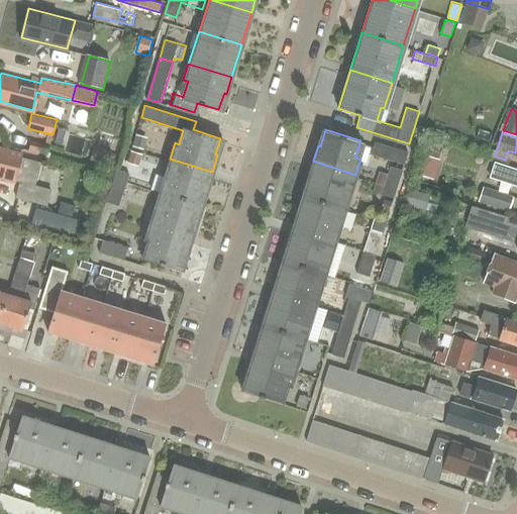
[(135,133),(132,144),(143,147),(146,136),(135,133)]
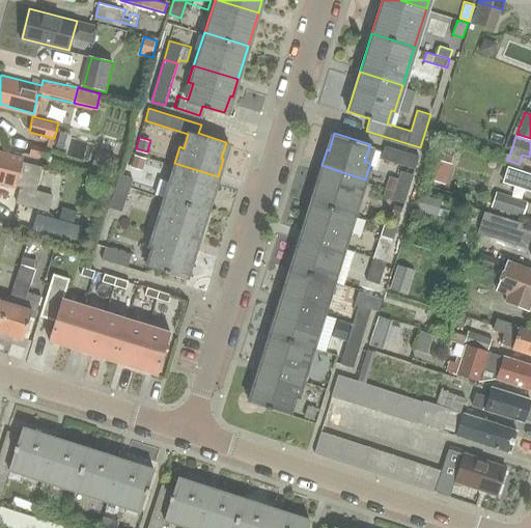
[(418,155),(385,144),(381,157),(414,167),(418,155)]
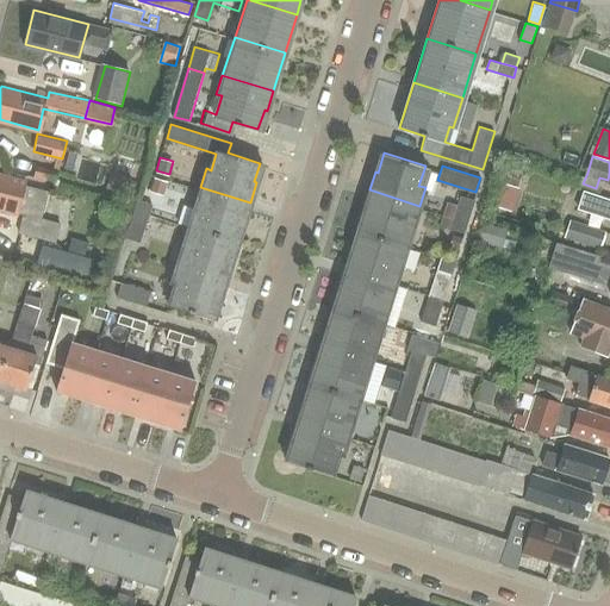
[(0,207),(16,212),(23,214),(19,232),(56,241),(61,223),(43,218),(49,191),(23,183),(24,179),(0,172),(0,207)]
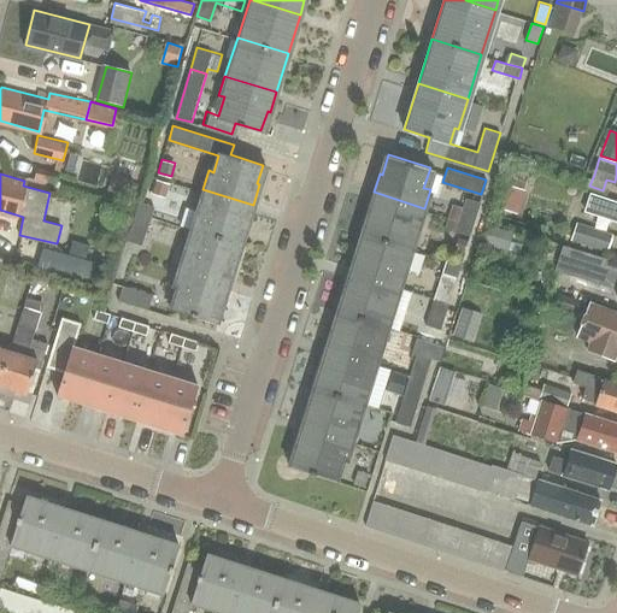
[(156,178),(151,192),(165,196),(169,182),(156,178)]
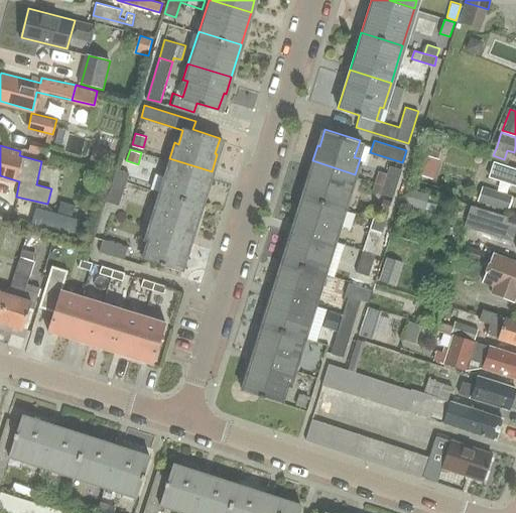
[(169,158),(159,190),(202,204),(212,171),(169,158)]
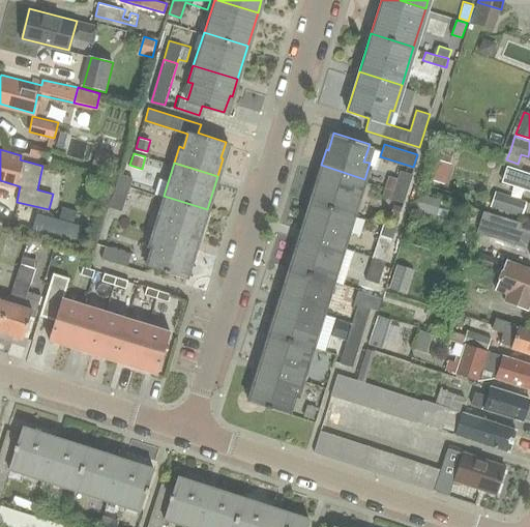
[(500,179),(529,188),(529,172),(504,164),(500,179)]
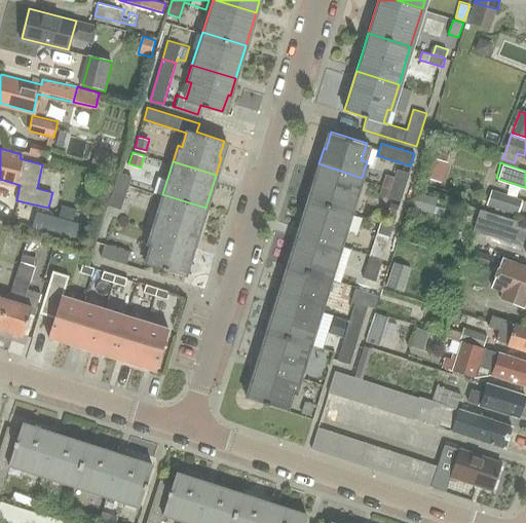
[(318,163),(308,196),(351,211),(362,178),(318,163)]
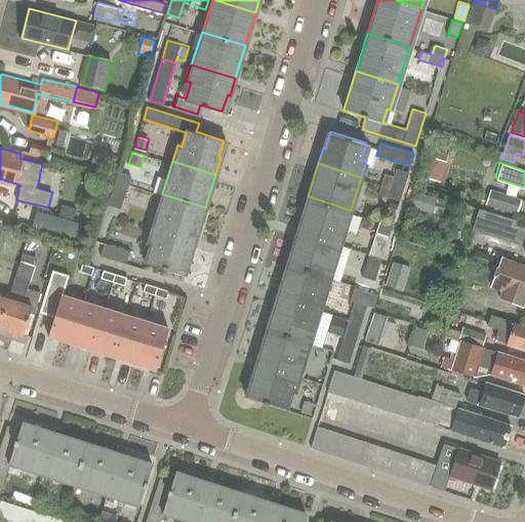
[(401,190),(407,170),(395,166),(392,175),(389,186),(390,186),(401,190)]
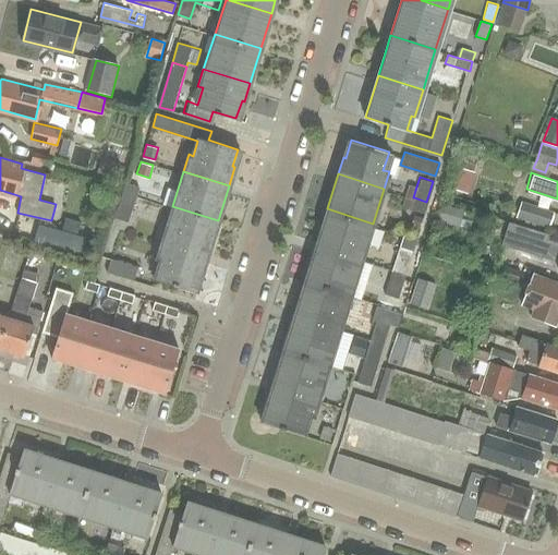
[(408,183),(404,195),(413,197),(416,186),(408,183)]
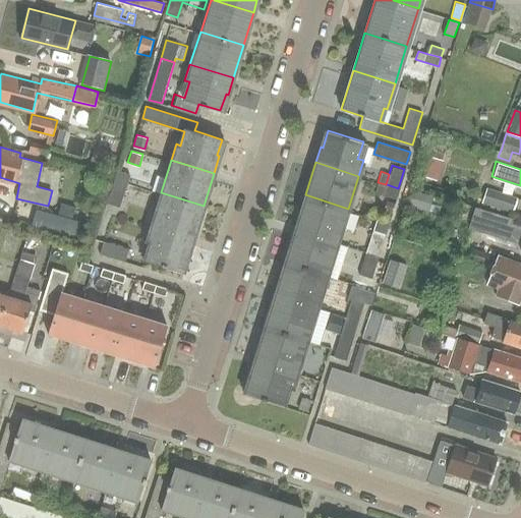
[(112,179),(105,202),(118,206),(125,183),(112,179)]
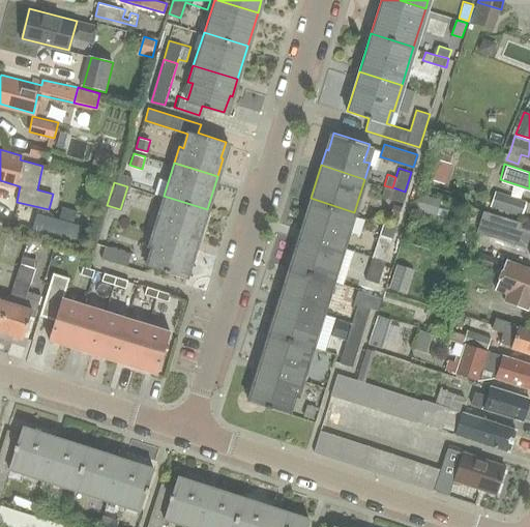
[(389,197),(392,187),(384,185),(381,194),(389,197)]
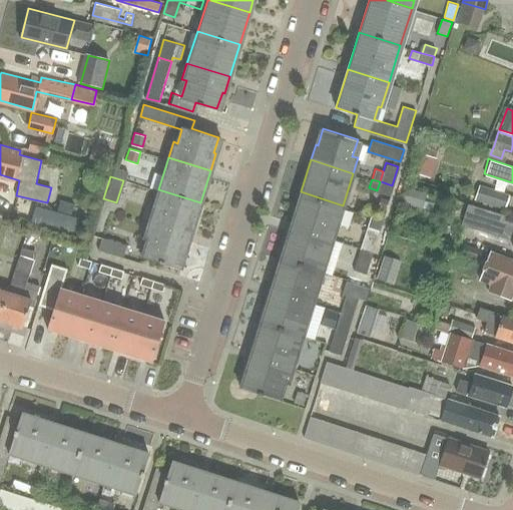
[(381,181),(378,190),(390,194),(392,185),(381,181)]
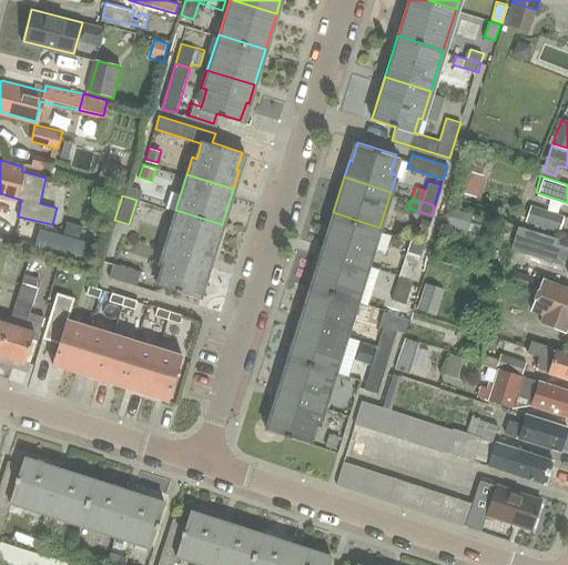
[(448,205),(444,222),(467,229),(472,212),(448,205)]
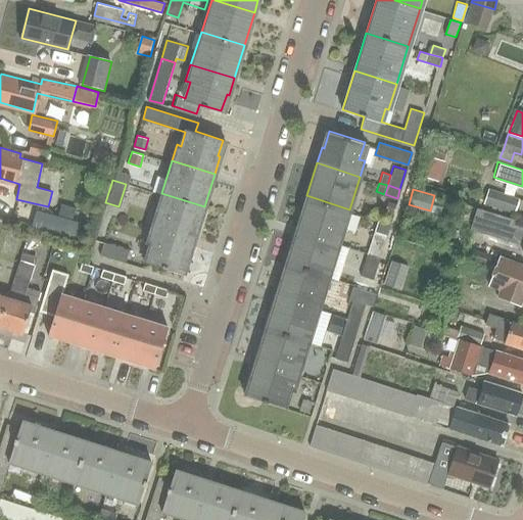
[(518,198),(487,189),(483,204),(513,214),(518,198)]
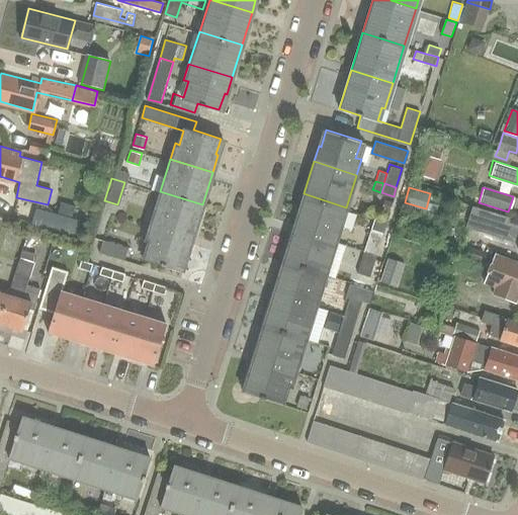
[(160,191),(150,225),(192,238),(202,204),(160,191)]
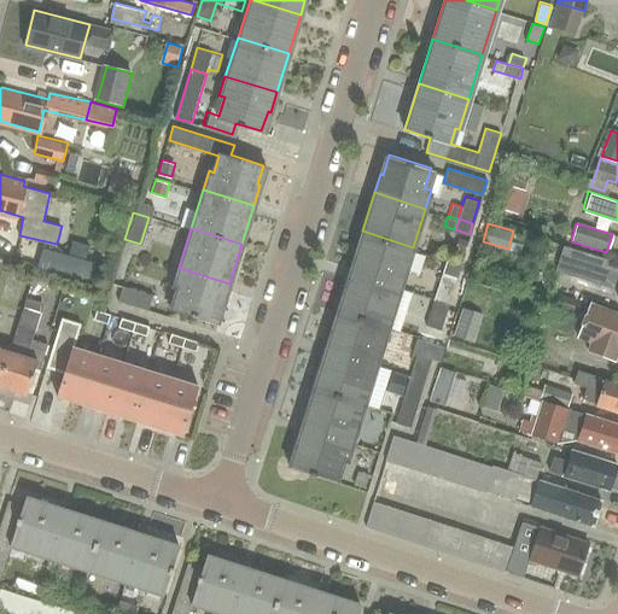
[(400,286),(413,247),(362,231),(349,270),(400,286)]
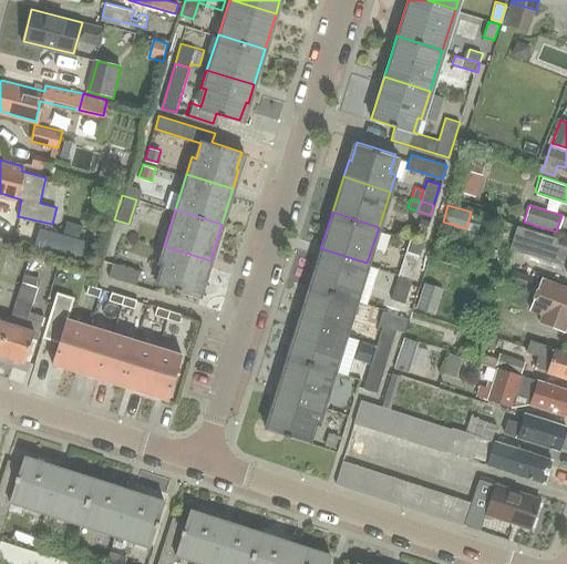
[(421,217),(418,228),(425,232),(429,221),(421,217)]
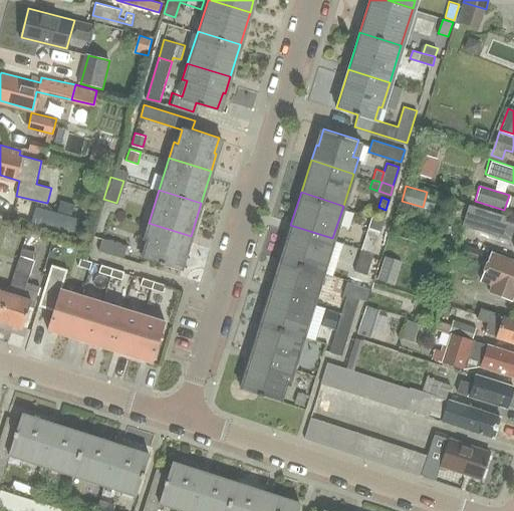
[(462,225),(513,240),(512,244),(513,243),(513,222),(505,219),(507,214),(469,203),(462,225)]
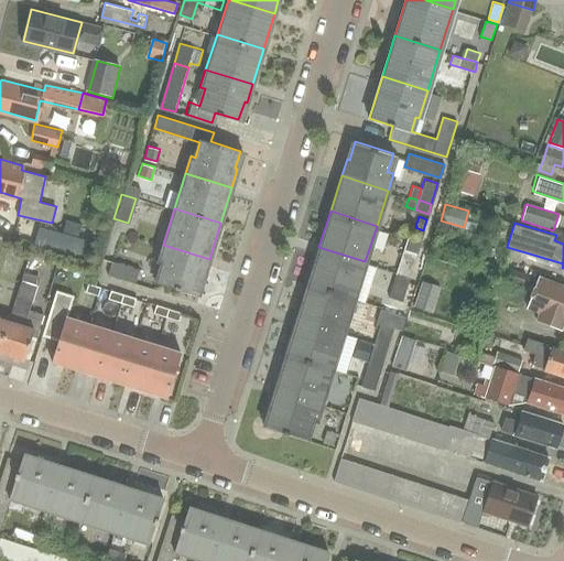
[(39,225),(33,240),(79,256),(85,239),(77,237),(60,232),(39,225)]
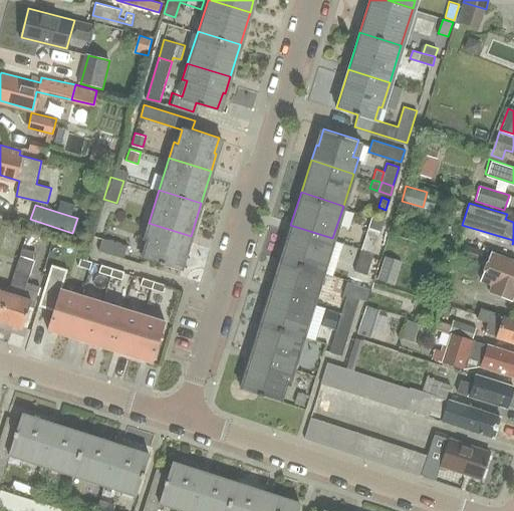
[(149,240),(144,255),(179,266),(184,251),(186,251),(191,236),(149,223),(144,239),(149,240)]
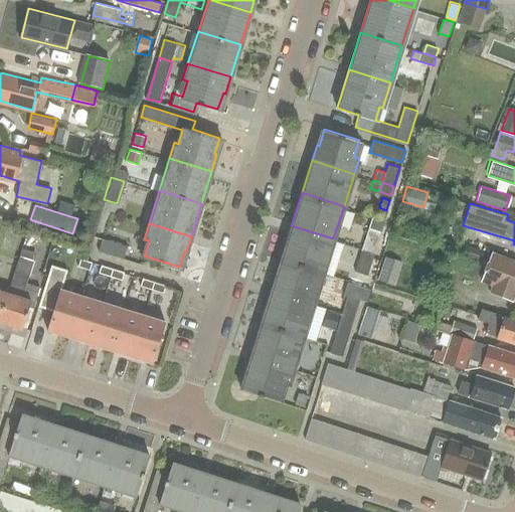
[(340,240),(333,238),(291,225),(281,258),(323,271),(330,273),(340,240)]
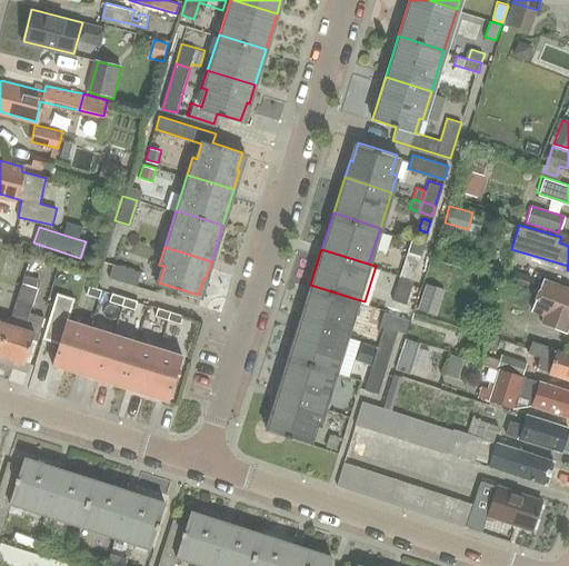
[(399,274),(413,278),(420,255),(407,250),(399,274)]
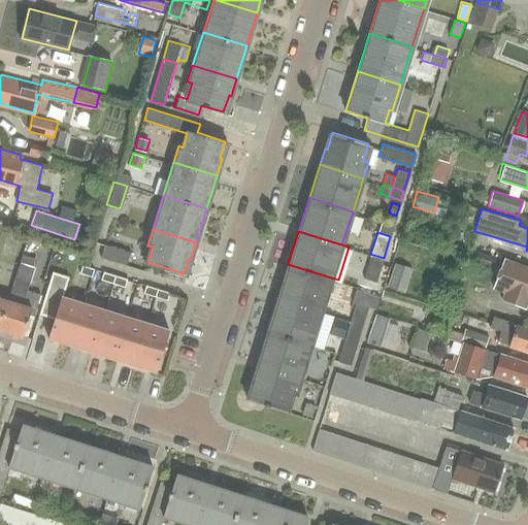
[(104,244),(100,257),(126,264),(130,252),(104,244)]
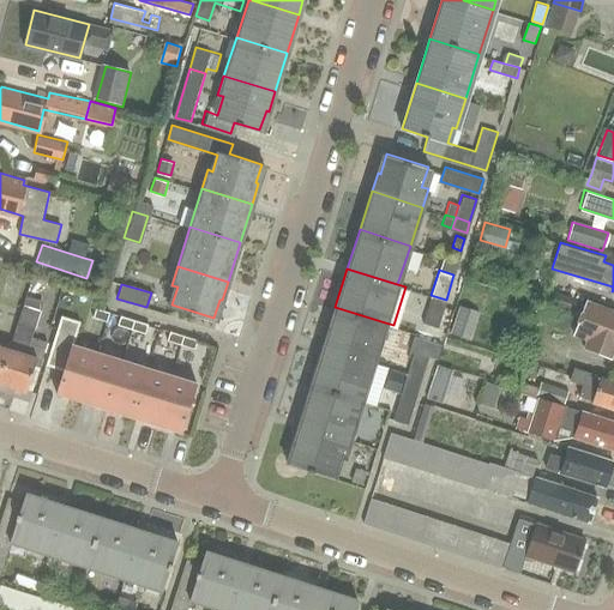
[(444,306),(446,300),(431,295),(419,336),(439,342),(443,327),(438,326),(441,314),(447,316),(450,308),(444,306)]
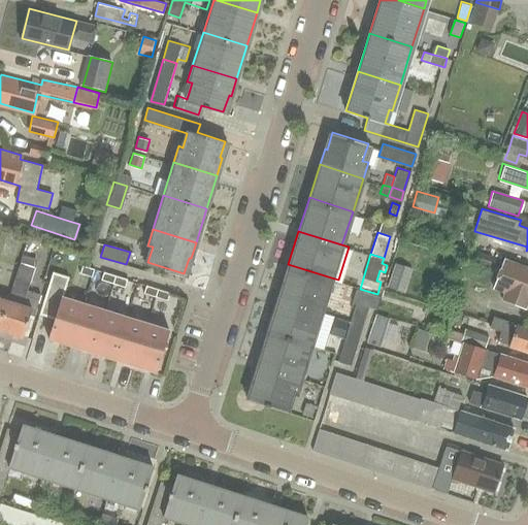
[(527,266),(505,258),(494,287),(505,292),(503,298),(526,307),(527,301),(527,266)]
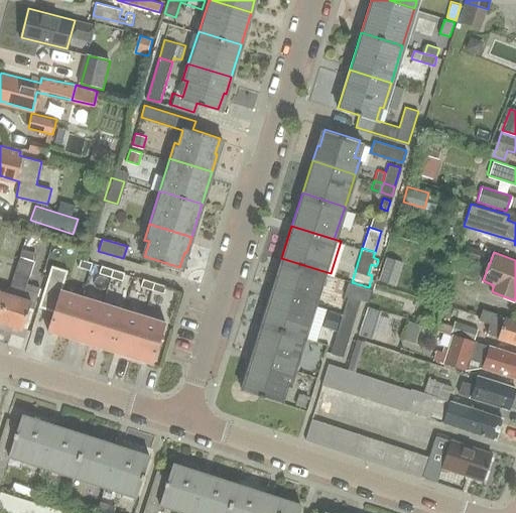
[(281,258),(271,290),(313,303),(324,271),(281,258)]
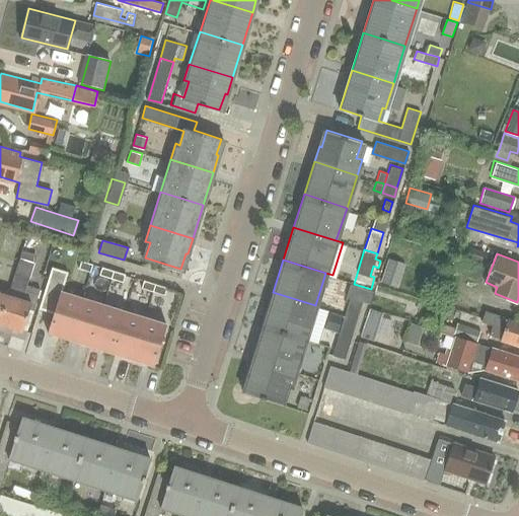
[(89,272),(91,264),(81,261),(78,268),(89,272)]
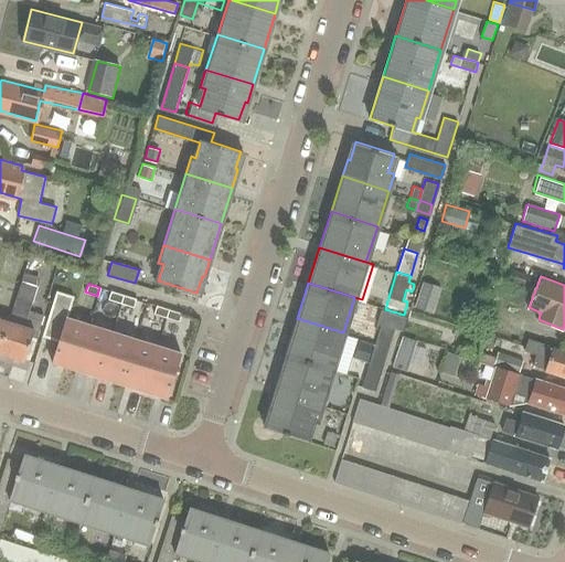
[(42,336),(57,340),(52,361),(75,369),(88,324),(67,317),(74,295),(56,289),(42,336)]
